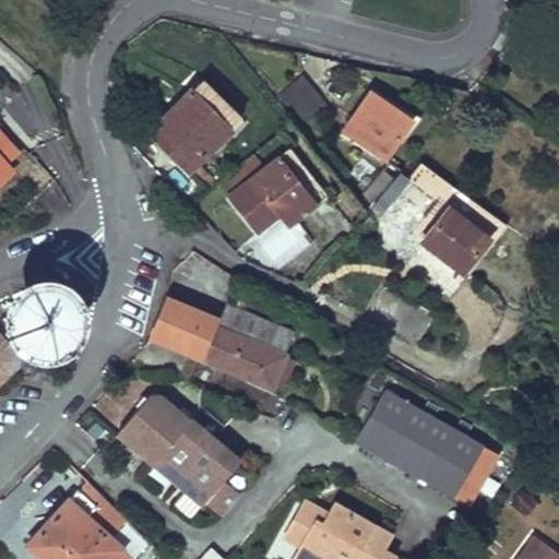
[(302,128),(328,106),(302,75),(276,96),(302,128)]
